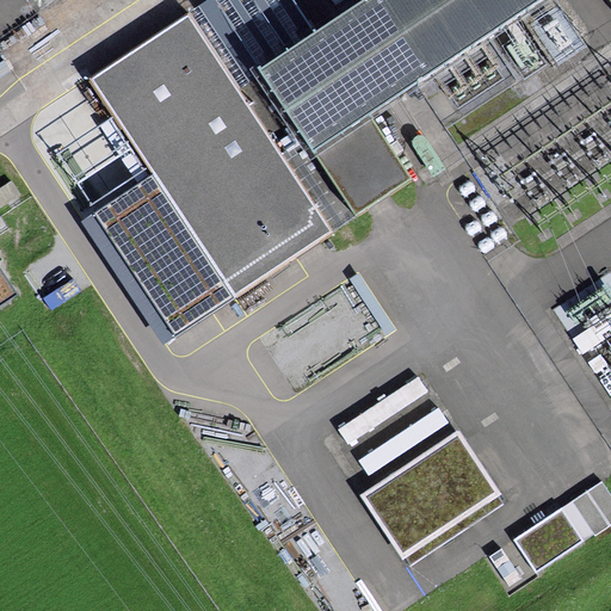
[(363,0),(364,2),(419,82),(543,0),(363,0)]
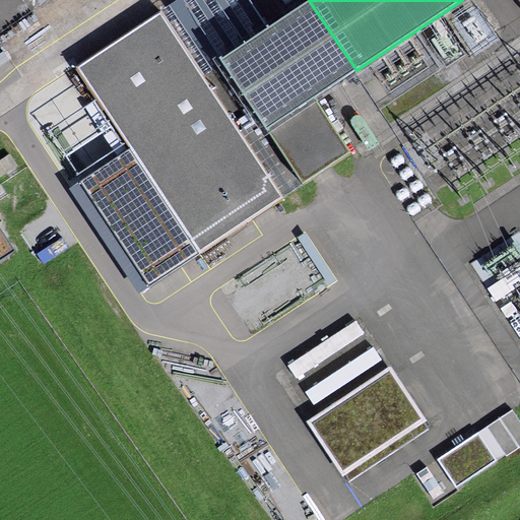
[(356,70),(310,2),(220,61),(222,64),(266,130),(314,99),(356,70)]
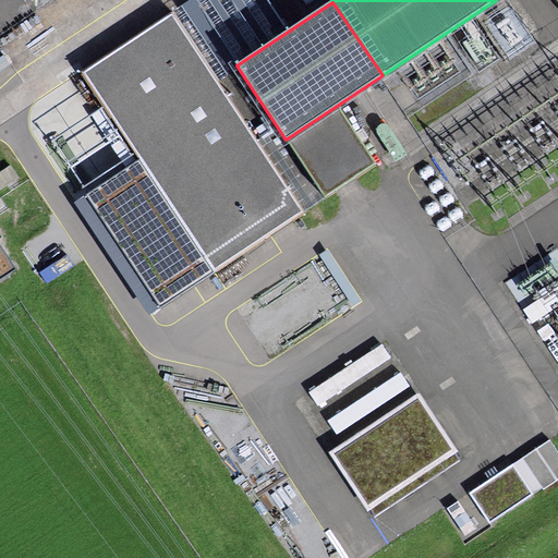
[(286,140),(239,69),(218,83),(172,14),(83,73),(215,271),(376,165),(337,106),(286,140)]
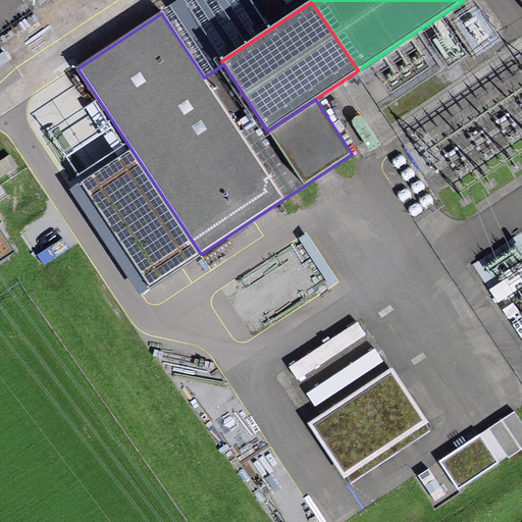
[(0,157),(0,177),(17,167),(9,154),(1,159),(0,157)]
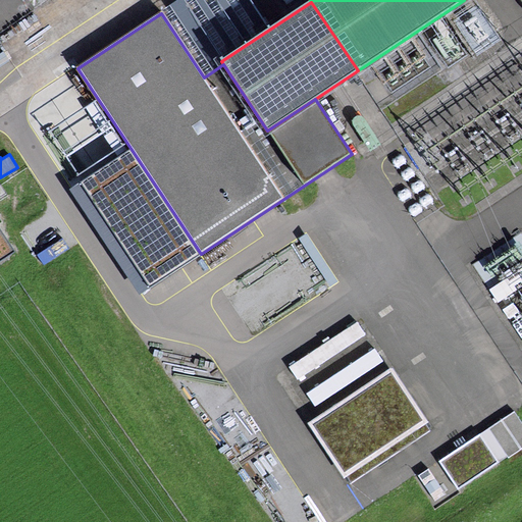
[(0,263),(15,254),(0,230),(0,263)]
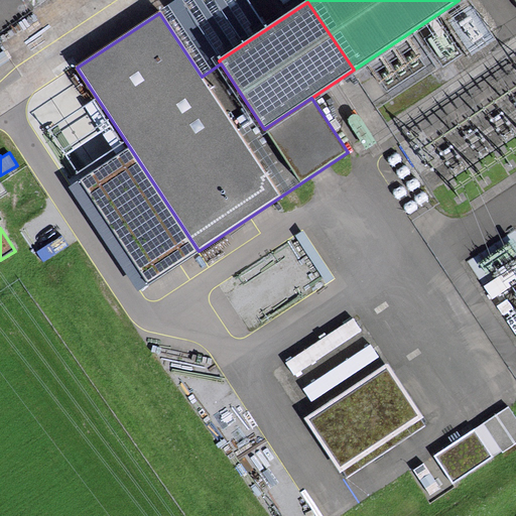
[(294,376),(363,331),(354,317),(285,363),(294,376)]
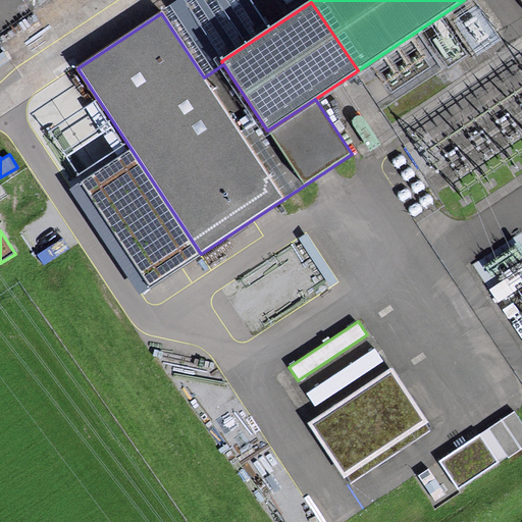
[(383,361),(375,348),(306,394),(315,407),(383,361)]
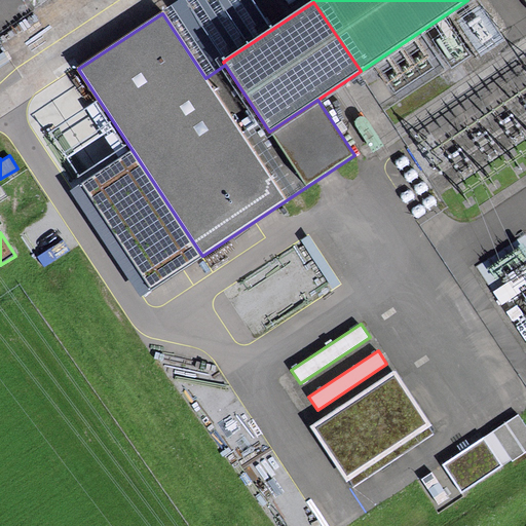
[(396,375),(315,427),(353,486),(434,434),(396,375)]
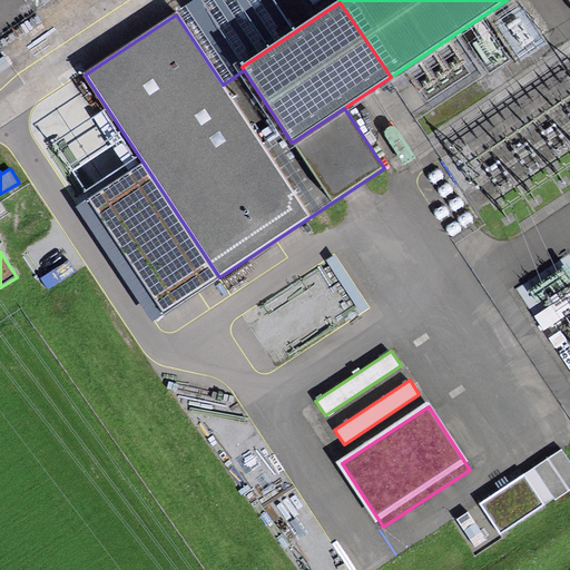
[(569,462),(561,449),(532,469),(552,498),(554,501),(569,490),(569,462)]
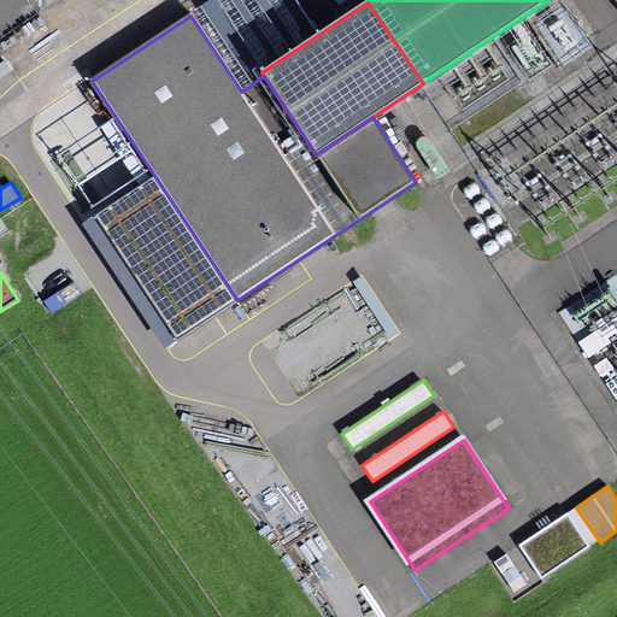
[(598,539),(576,507),(518,546),(540,579),(598,539)]
